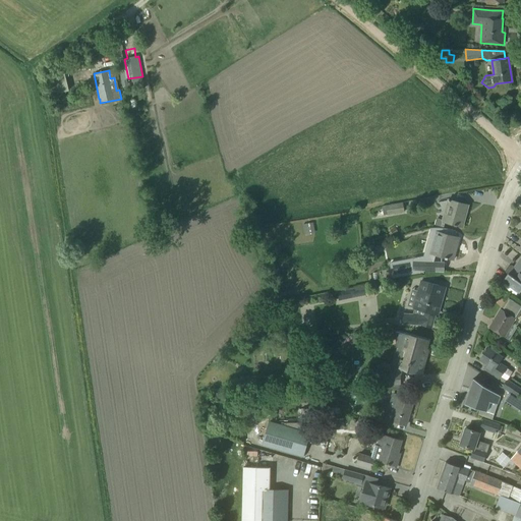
[(60,93),(71,91),(69,77),(57,80),(60,93)]
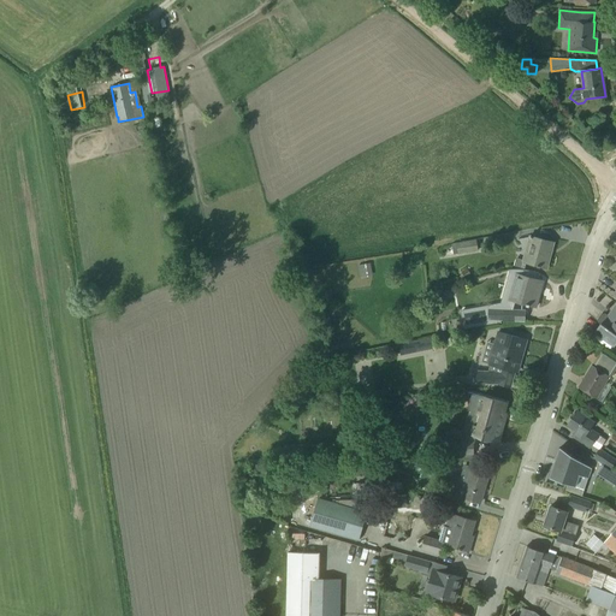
[(529,236),(523,260),(522,261),(523,261),(537,265),(537,266),(539,267),(540,266),(546,268),(550,255),(549,255),(552,243),(554,243),(554,242),(529,236)]
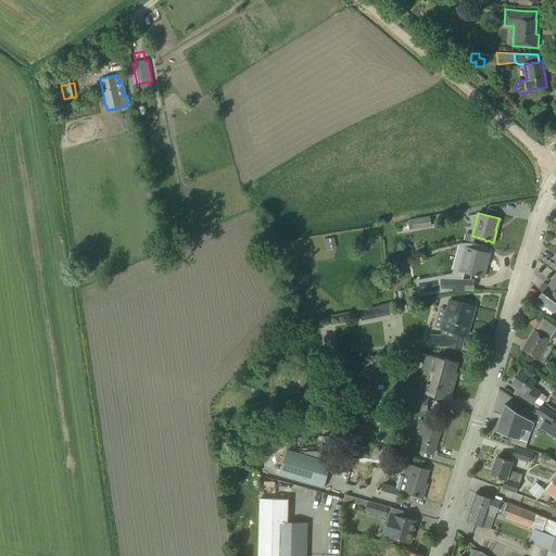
[(431,226),(430,225),(429,216),(413,219),(408,220),(411,229),(431,226)]
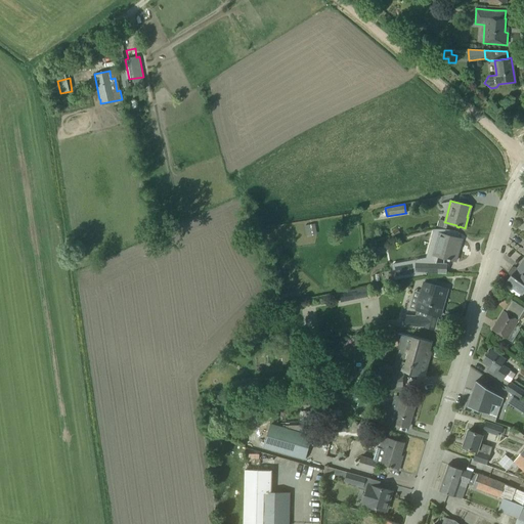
[(439,219),(437,226),(443,227),(445,222),(444,222),(445,221),(439,219)]
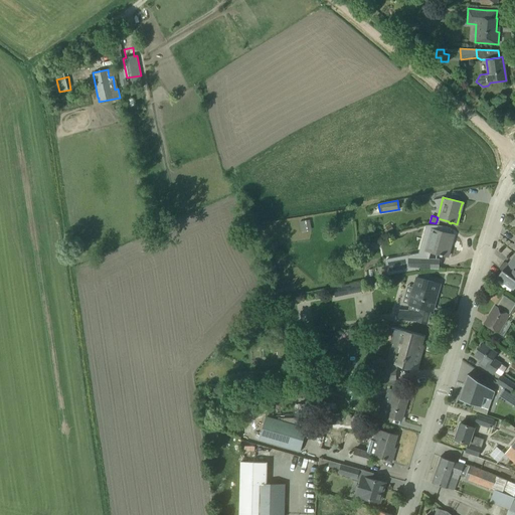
[(311,219),(301,221),(303,230),(312,229),(311,219)]
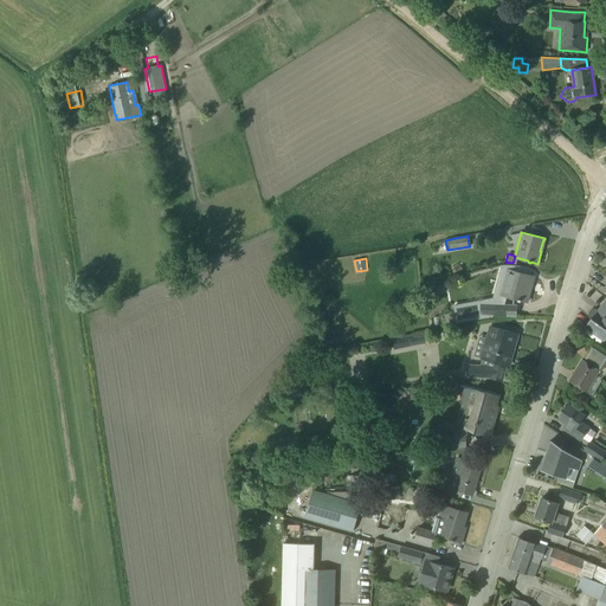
[(500,294),(507,296),(517,300),(517,301),(521,301),(521,300),(527,302),(530,289),(529,289),(533,277),(534,277),(527,275),(528,268),(516,265),(514,271),(507,269),(500,294)]
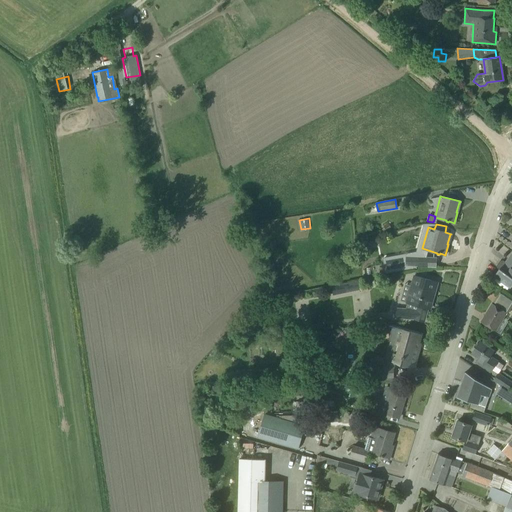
[(511,253),(505,263),(502,261),(497,267),(499,269),(494,275),(510,287),(511,284),(511,253)]
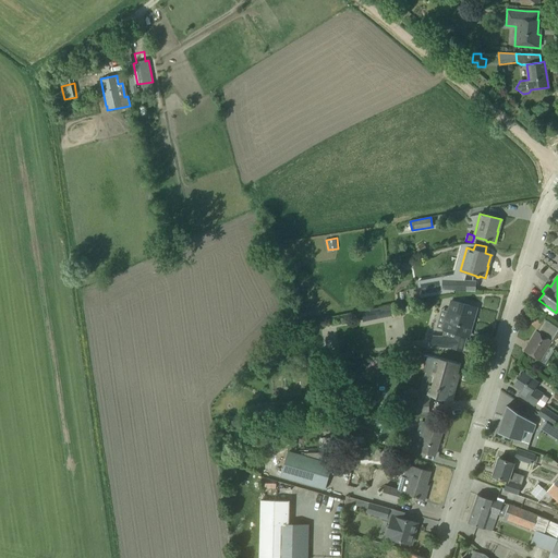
[(443,280),(443,288),(468,289),(468,280),(463,280),(450,279),(450,280),(443,280)]
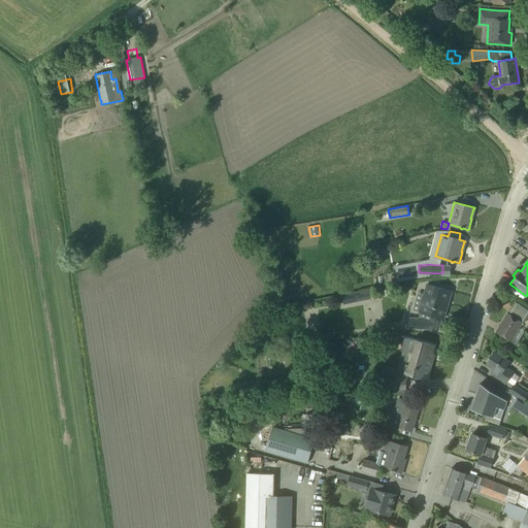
[(392,272),(384,273),(386,284),(394,283),(392,272)]
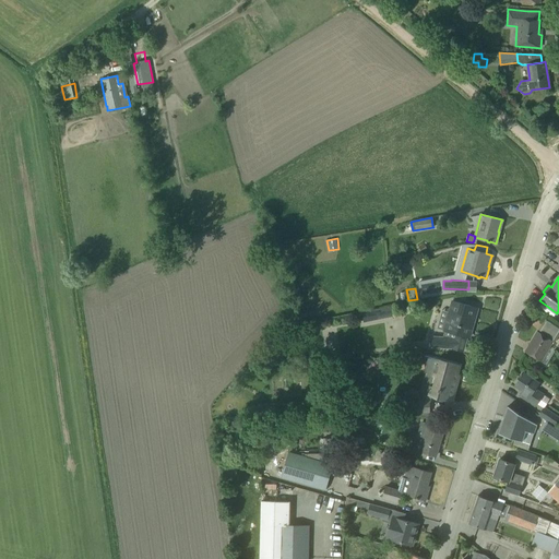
[(432,336),(432,346),(449,347),(450,337),(449,337),(451,332),(459,334),(468,337),(470,337),(473,325),(470,325),(474,308),(474,307),(467,305),(452,301),(449,311),(443,331),(442,336),(432,336)]
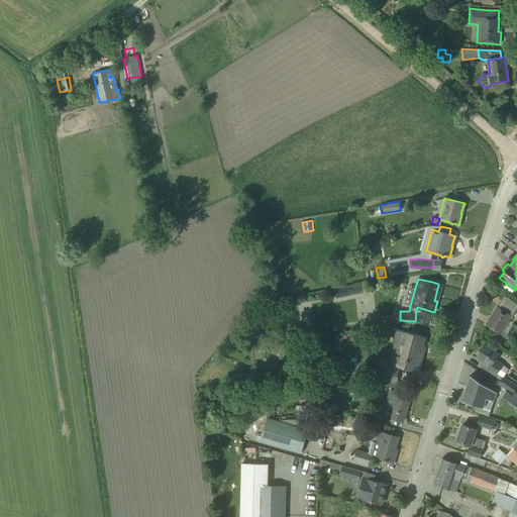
[(367,291),(365,283),(335,289),(336,297),(367,291)]
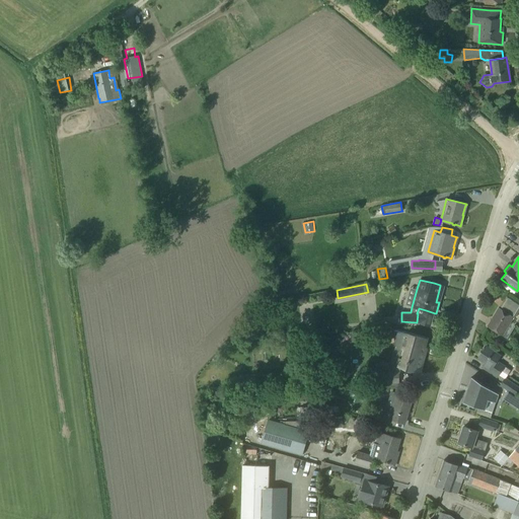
[(502,336),(513,315),(515,317),(518,312),(518,310),(518,302),(515,300),(507,295),(500,307),(499,307),(488,326),(496,331),(502,336)]
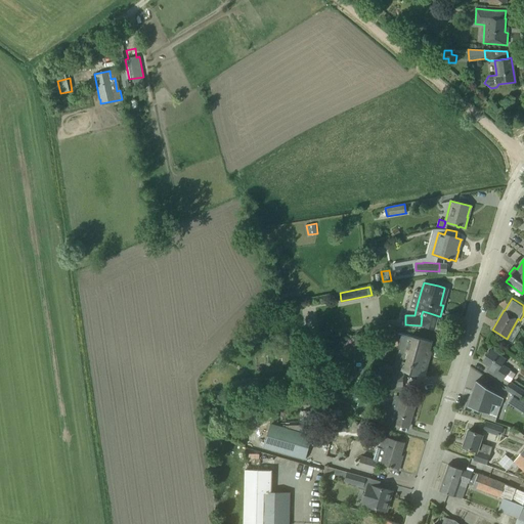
[(400,350),(397,361),(403,362),(401,369),(424,376),(429,356),(427,356),(431,343),(398,334),(400,350)]
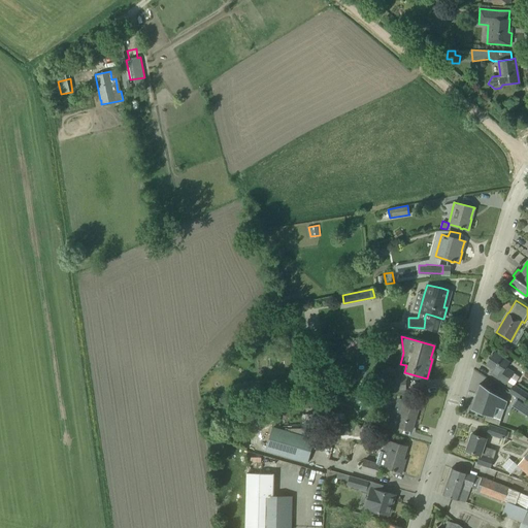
[(513,386),(514,385),(514,386),(519,377),(512,372),(503,367),(507,361),(494,352),(487,364),(494,369),(491,373),(504,383),(505,381),(513,386)]
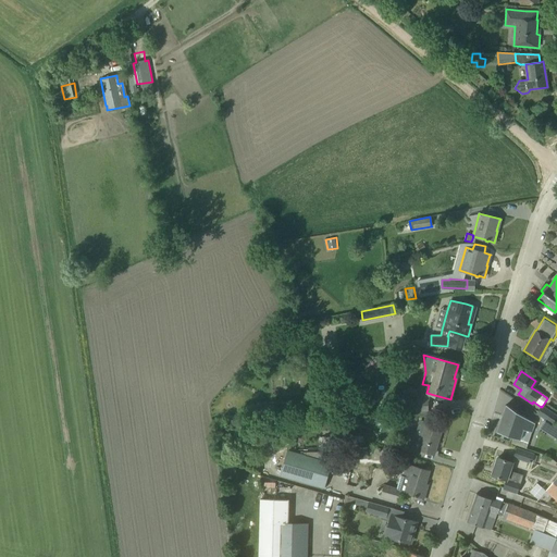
[(410,399),(397,399),(397,400),(397,410),(410,410),(410,399)]
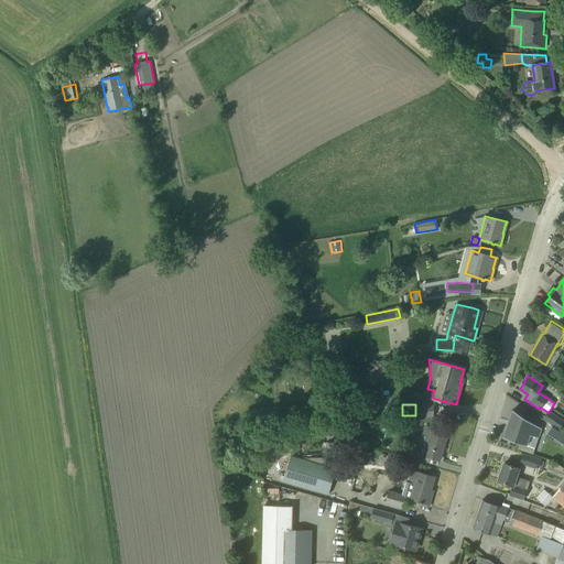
[(433,404),(415,404),(415,415),(433,415),(433,404)]
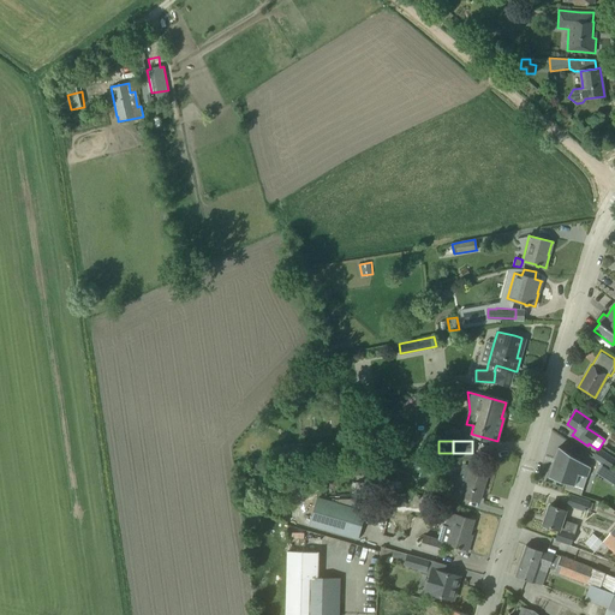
[(573,485),(578,475),(586,477),(590,467),(559,447),(548,477),(573,485)]
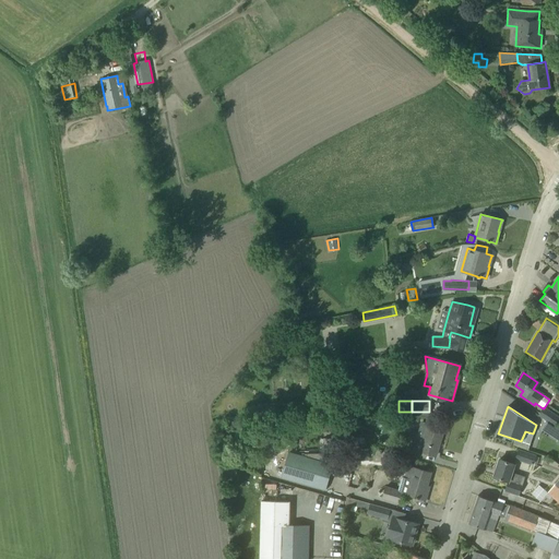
[(544,407),(543,408),(538,415),(554,425),(558,417),(544,408),(544,407)]
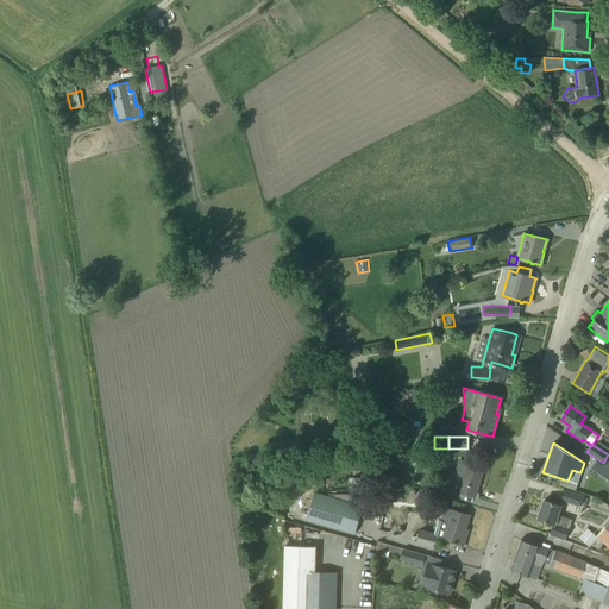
[(449,489),(457,491),(475,496),(483,468),(466,462),(466,463),(459,460),(456,473),(453,472),(449,489)]
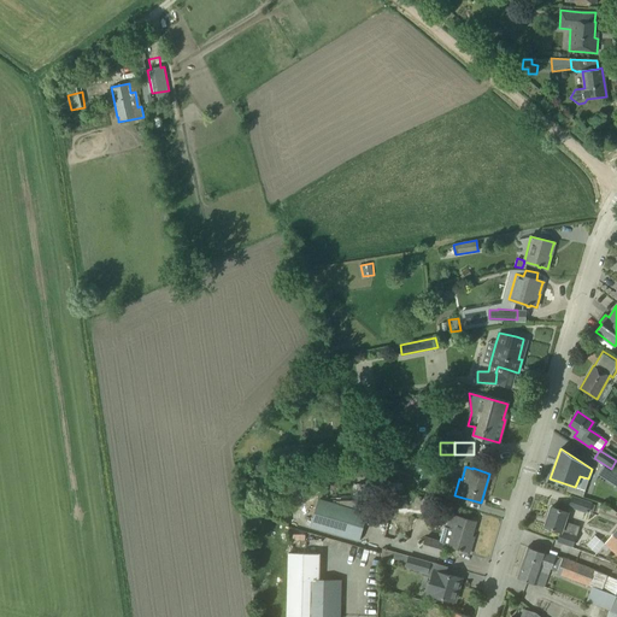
[(368,507),(369,501),(364,500),(345,501),(335,498),(333,503),(331,503),(331,501),(327,500),(325,501),(319,499),(311,527),(358,541),(368,507)]
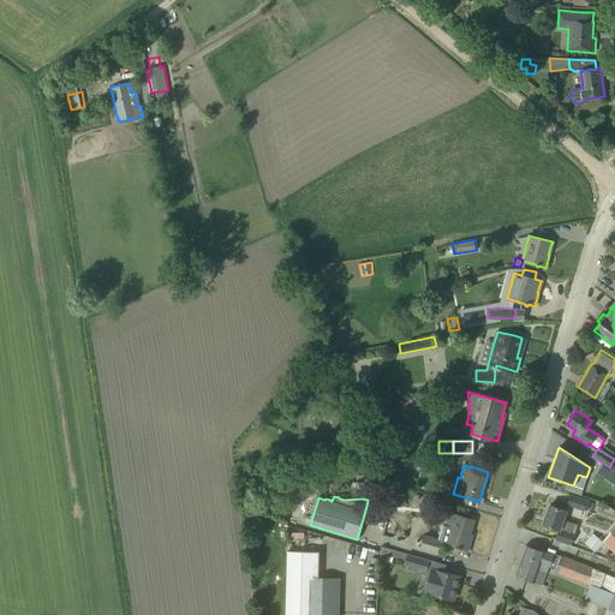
[(567,505),(590,512),(592,503),(569,496),(567,505)]
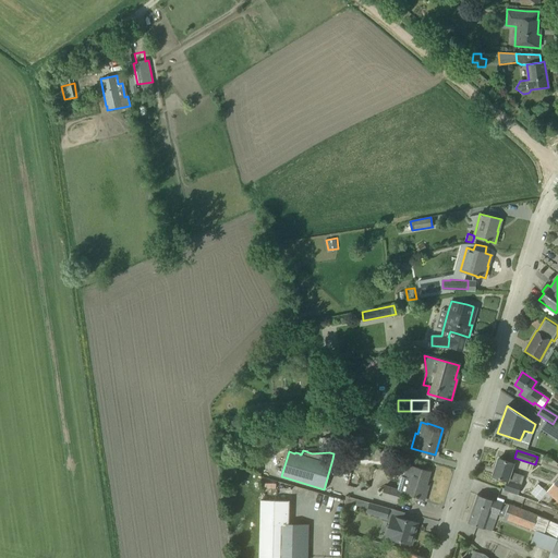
[(505,489),(514,493),(518,494),(523,475),(510,471),(513,463),(498,458),(493,475),(508,481),(505,489)]
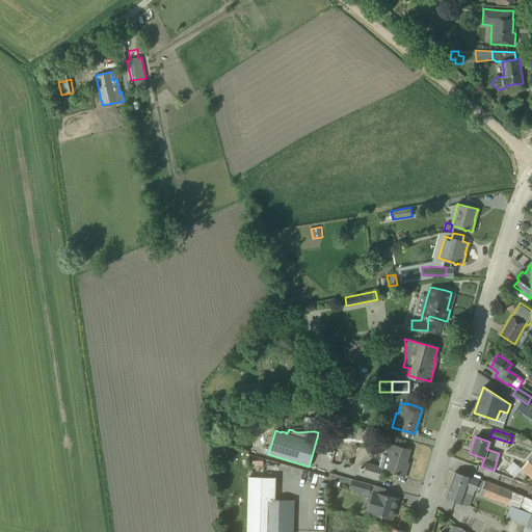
[(407,467),(405,467),(409,450),(400,447),(388,443),(384,455),(382,454),(379,468),(381,468),(381,469),(387,471),(396,473),(396,475),(404,478),(407,467)]
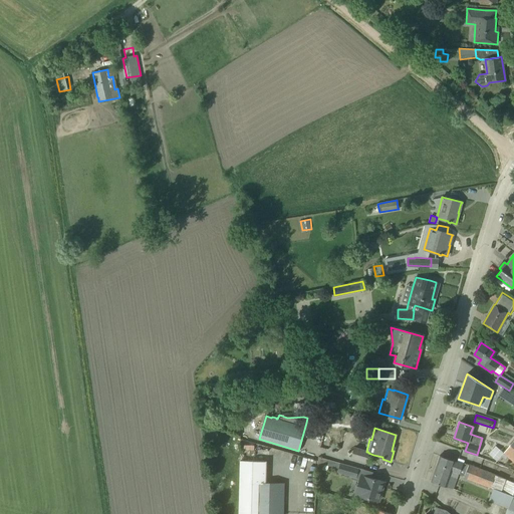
[(513,440),(503,453),(504,454),(513,462),(513,440)]
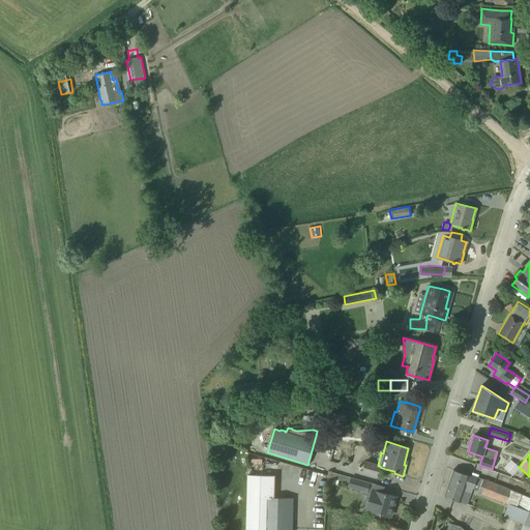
[(380,467),(380,466),(378,466),(365,462),(362,472),(378,477),(380,467)]
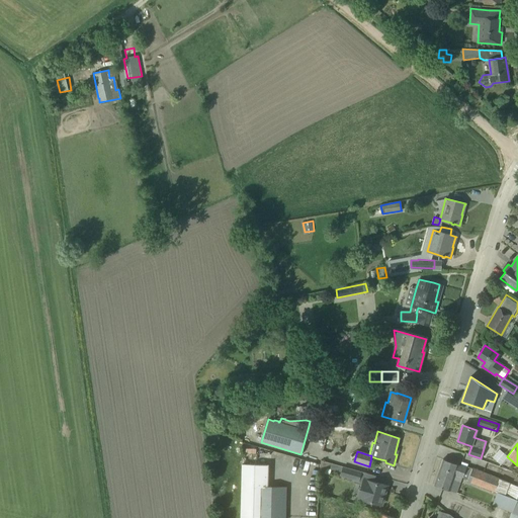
[(455,473),(455,475),(462,478),(462,477),(468,479),(467,481),(494,491),(497,493),(517,500),(517,486),(510,483),(499,479),(472,468),(471,469),(458,465),(458,464),(443,459),(439,467),(455,473)]
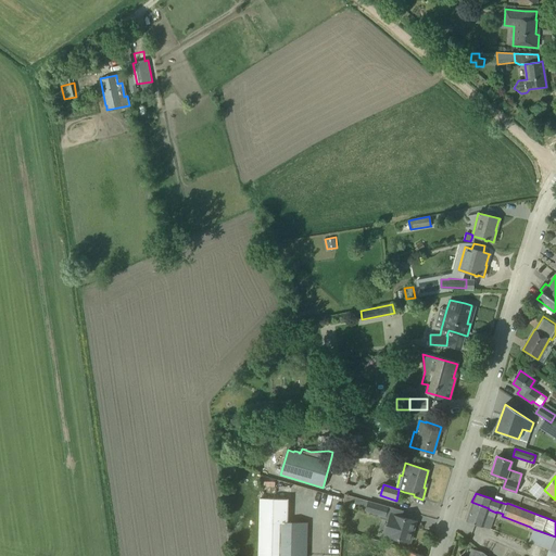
[(346,494),(344,505),(356,508),(357,504),(363,505),(364,497),(346,494)]
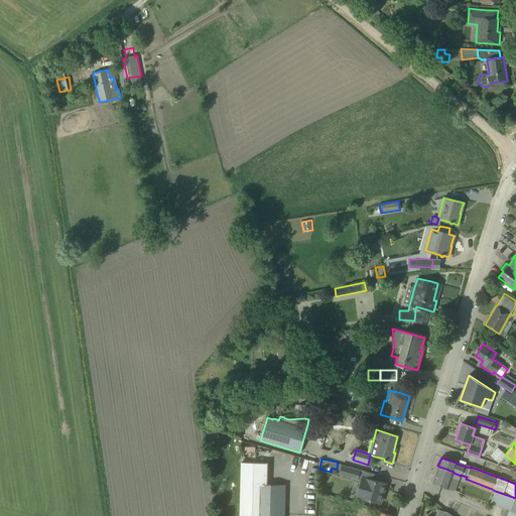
[(284,515),(285,486),(267,485),(267,463),(241,463),(239,515),(284,515)]
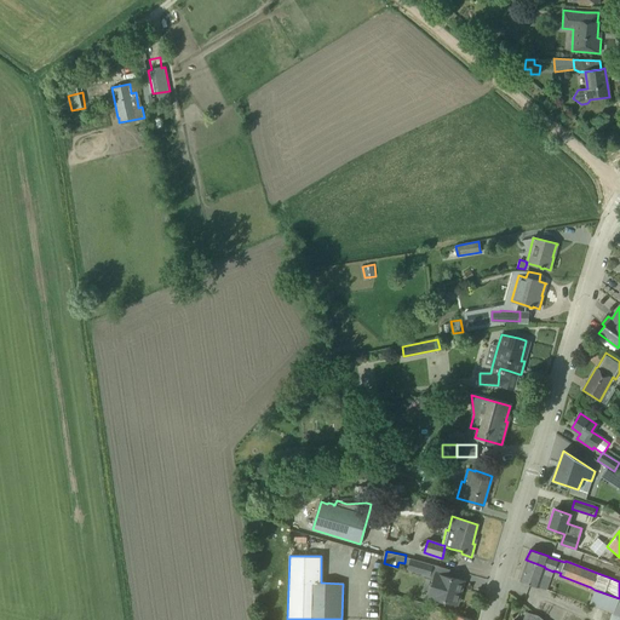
[(408,570),(430,577),(432,564),(411,558),(408,570)]
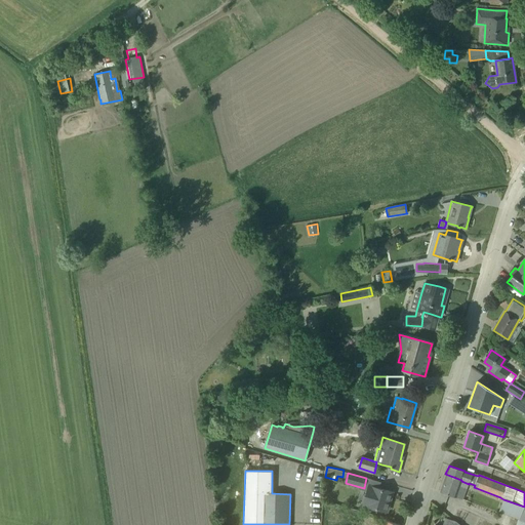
[(459,486),(461,481),(461,480),(445,474),(440,491),(456,497),(461,499),(466,488),(459,486)]
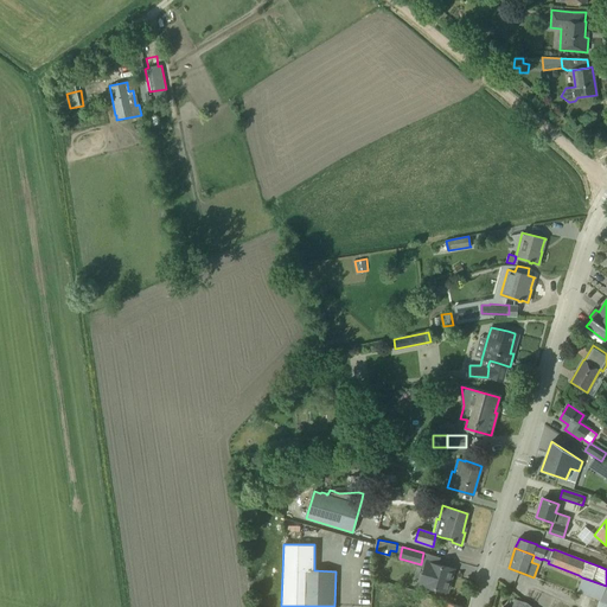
[(422,576),(420,583),(427,586),(447,592),(454,569),(430,562),(430,563),(426,562),(422,576)]
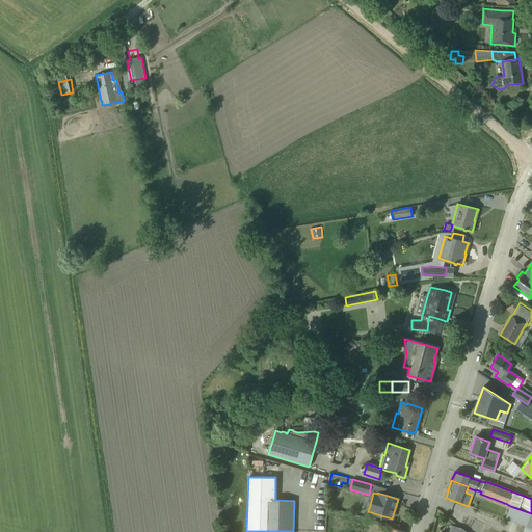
[(531,513),(510,506),(505,519),(531,528),(531,513)]
